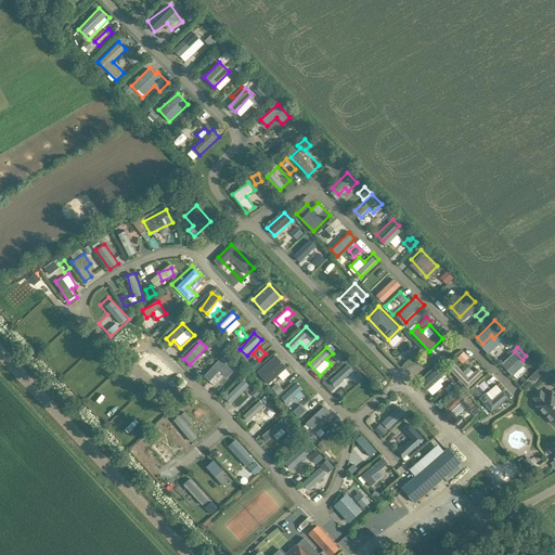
[(339,351),(333,357),(338,362),(345,357),(339,351)]
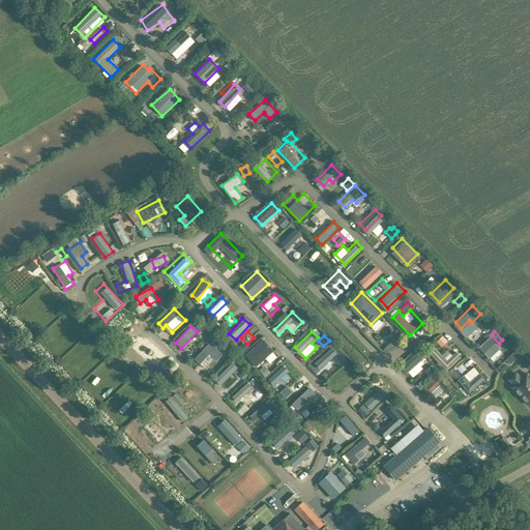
[(494,362),(504,352),(490,336),(479,347),(494,362)]
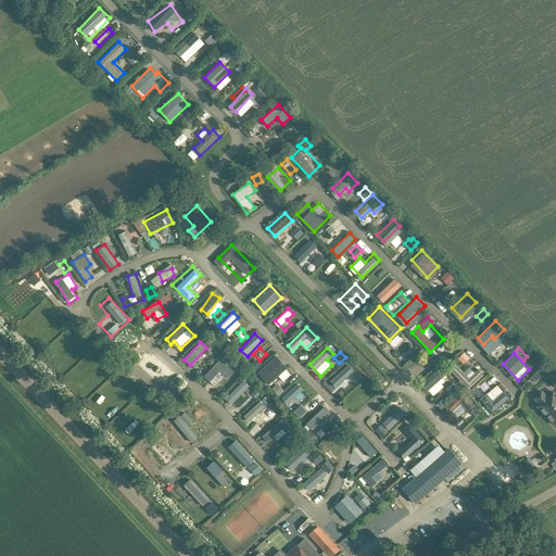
[(283,381),(292,374),(276,355),(257,373),(269,384),(278,376),(283,381)]
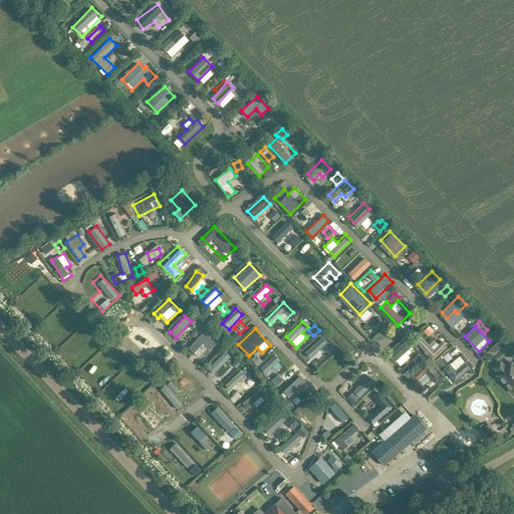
[(421,330),(416,335),(433,353),(446,341),(442,337),(438,341),(434,337),(431,340),(421,330)]
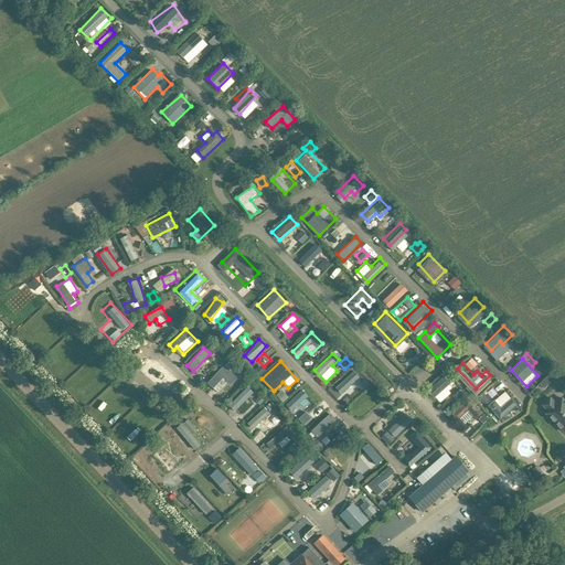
[(208,383),(219,393),(228,382),(231,384),(237,377),(224,364),(208,383)]
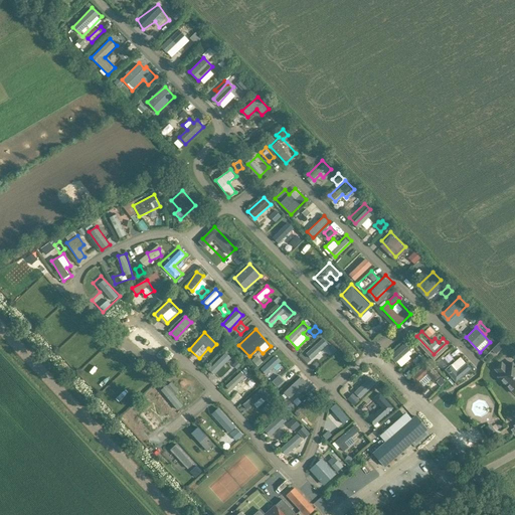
[(391,352),(397,359),(412,344),(405,337),(391,352)]
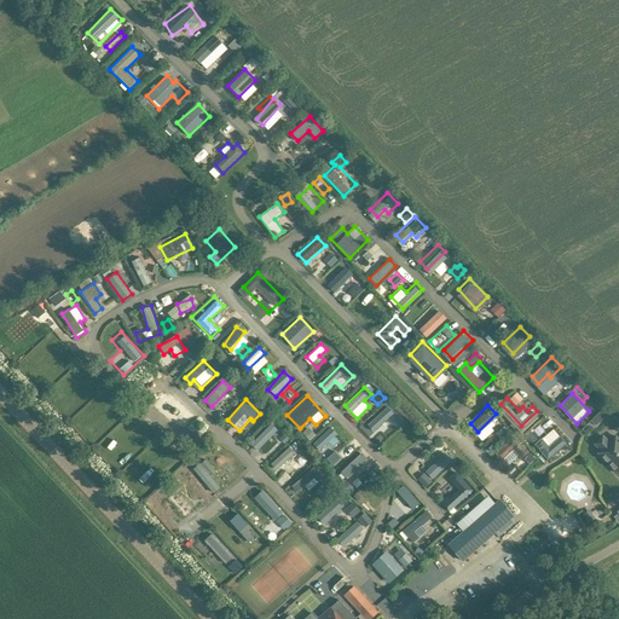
[(605,408),(591,420),(597,426),(609,412),(605,408)]
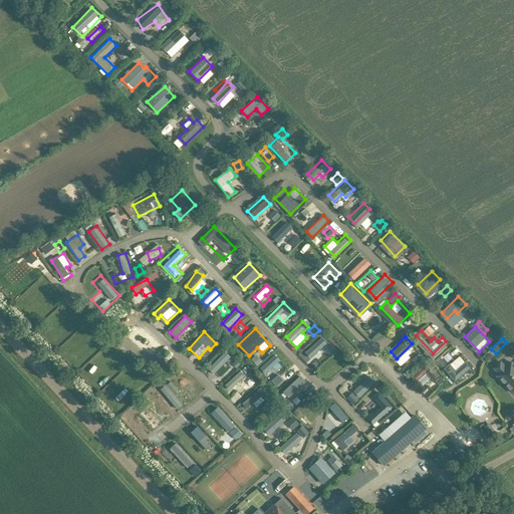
[(332,344),(328,348),(332,353),(336,349),(332,344)]
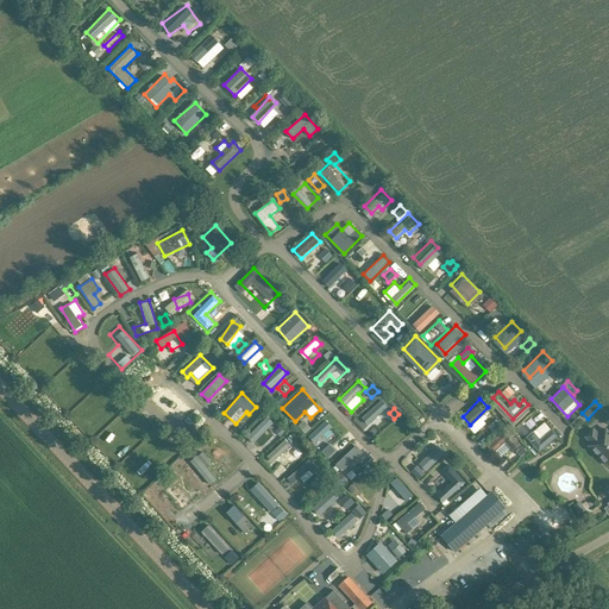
[(506,421),(488,439),(495,445),(504,435),(515,446),(501,459),(507,465),(528,445),(506,421)]
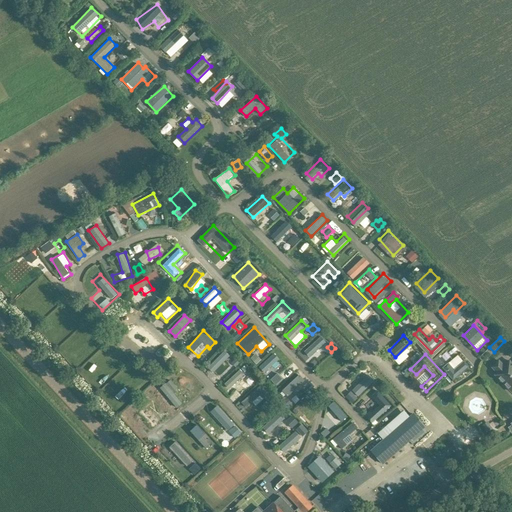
[(449,358),(444,363),(457,376),(470,363),(463,355),(454,364),(449,358)]
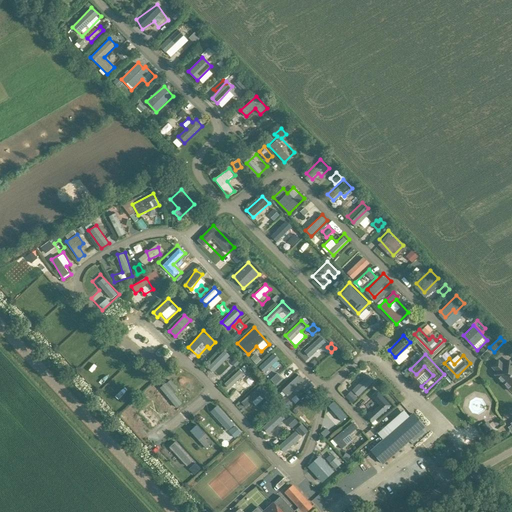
[(236,359),(232,363),(236,367),(240,363),(236,359)]
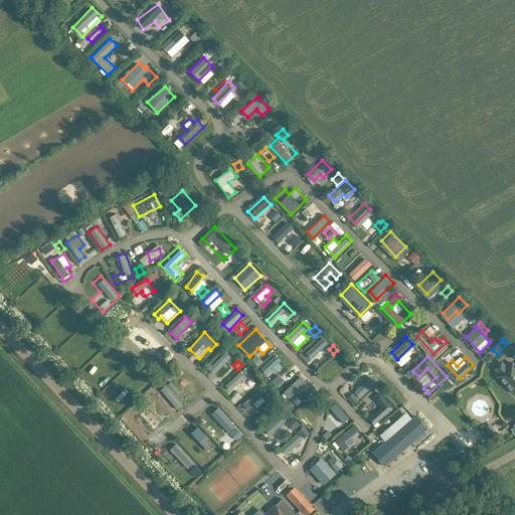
[(501,375),(498,377),(514,394),(514,393),(514,365),(513,363),(507,368),(502,363),(495,369),(501,375)]
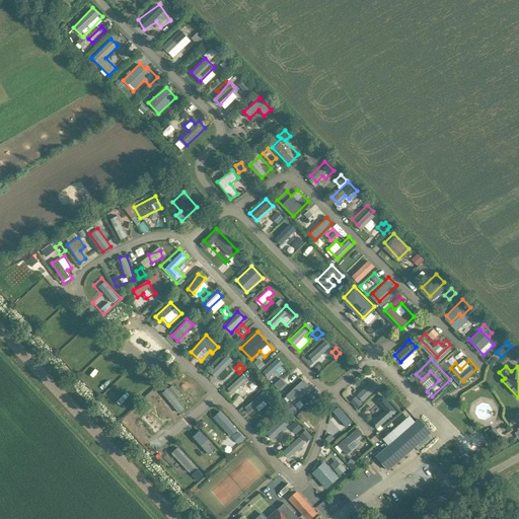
[(243,374),(227,388),(233,394),(249,380),(243,374)]
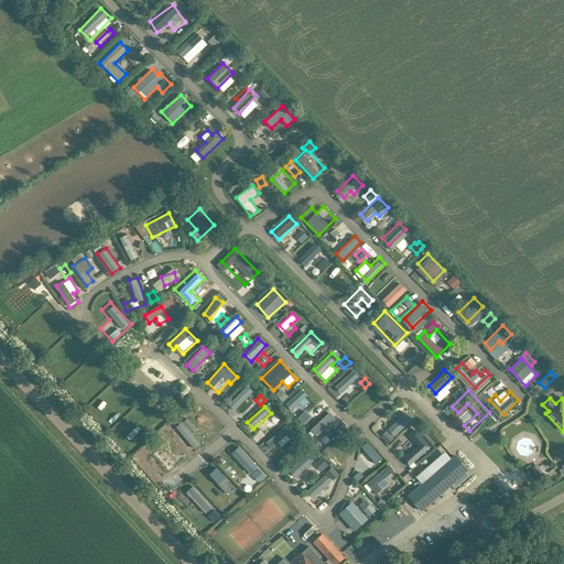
[(320,437),(336,419),(329,412),(312,430),(320,437)]
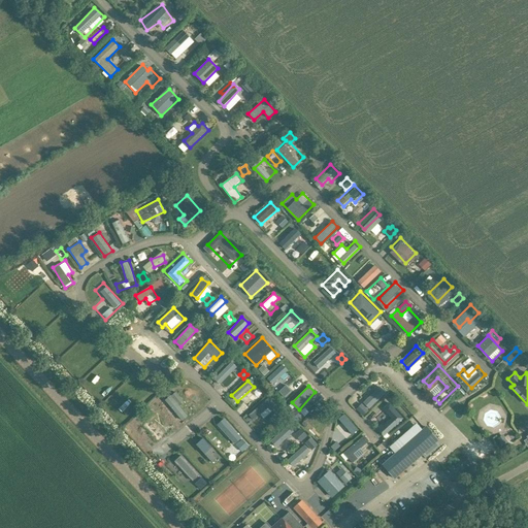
[(381,386),(363,401),(369,408),(387,393),(381,386)]
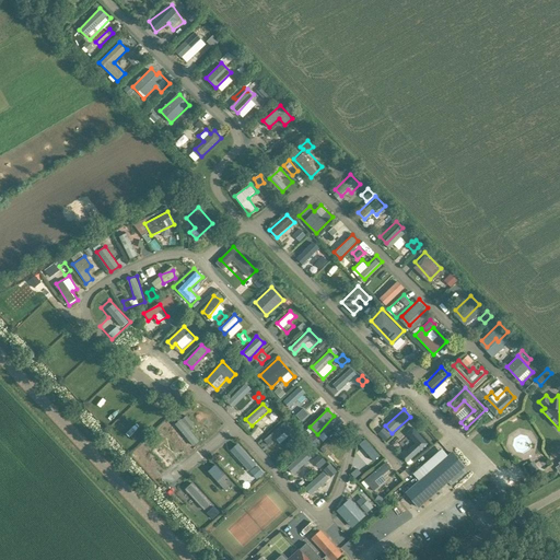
[(190,429),(195,426),(186,415),(175,424),(193,446),(200,441),(190,429)]
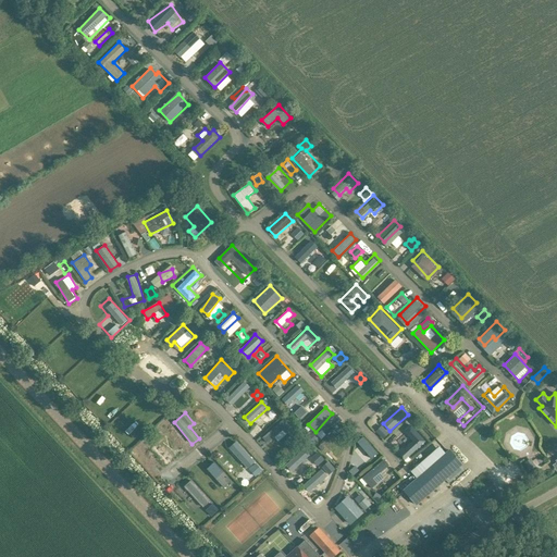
[(284,418),(263,437),(269,443),(272,440),(275,444),(294,428),(284,418)]
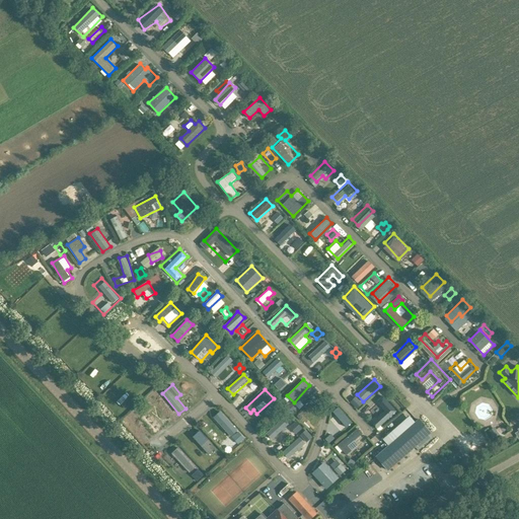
[(377,429),(398,413),(386,395),(378,401),(385,411),(371,421),(377,429)]
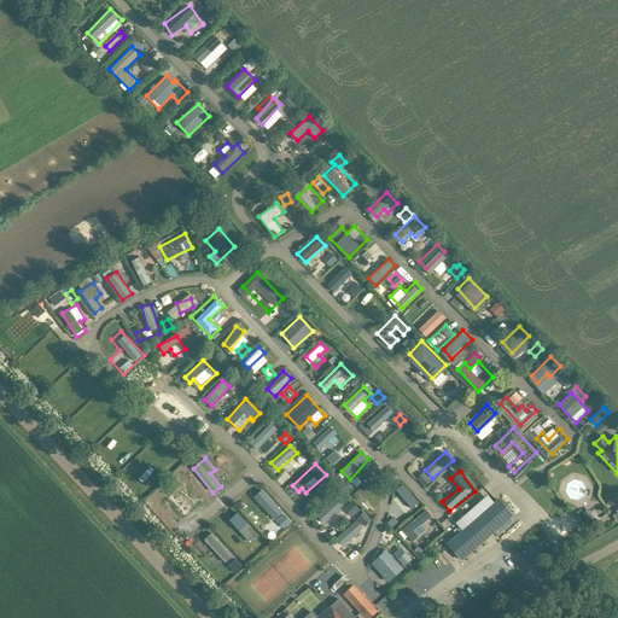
[(424,473),(418,479),(425,487),(431,481),(424,473)]
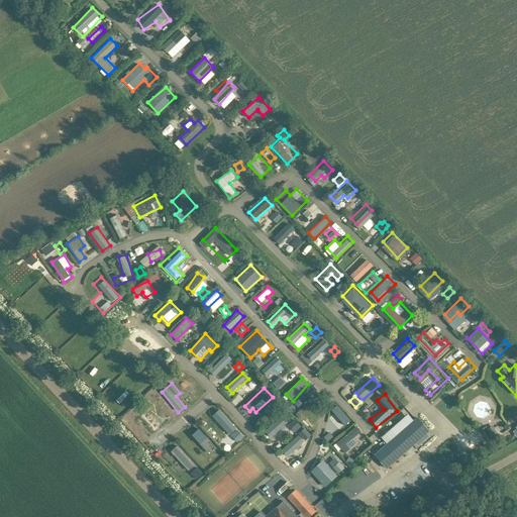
[(134,415),(149,432),(163,420),(147,403),(134,415)]
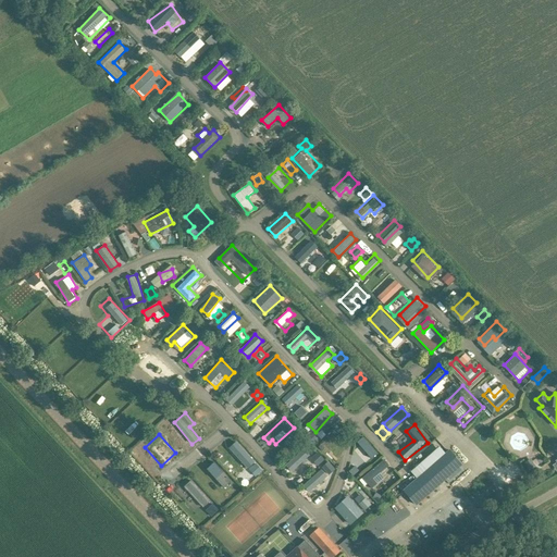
[(329,440),(324,445),(337,457),(342,452),(329,440)]
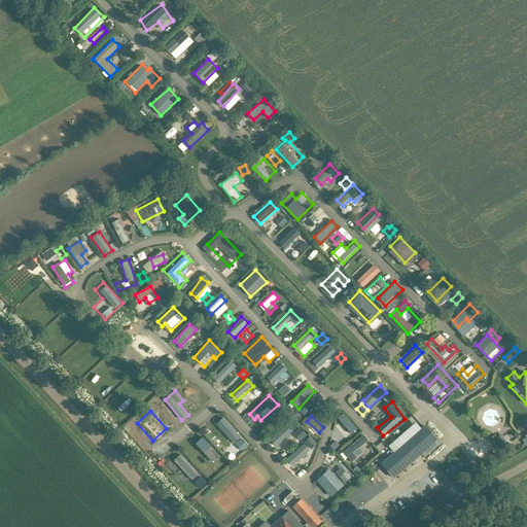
[(287,424),(271,440),(277,446),(293,430),(287,424)]
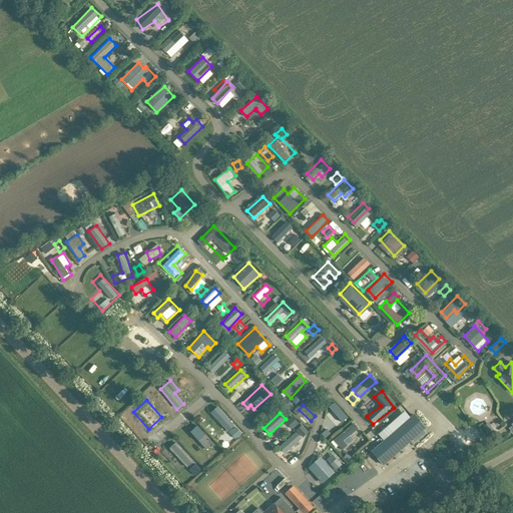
[(414,414),(371,452),(384,466),(427,428),(414,414)]
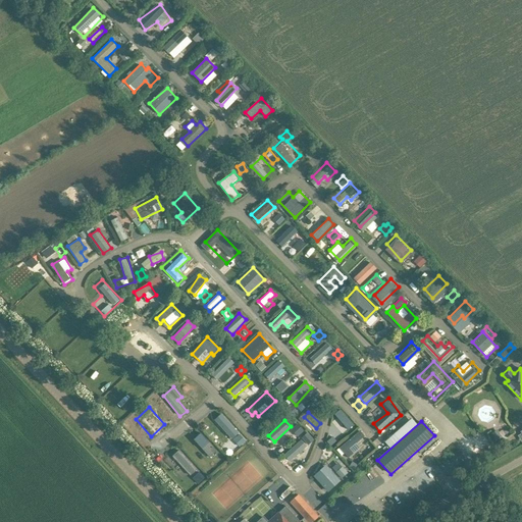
[(301,426),(294,430),(297,435),(304,431),(301,426)]
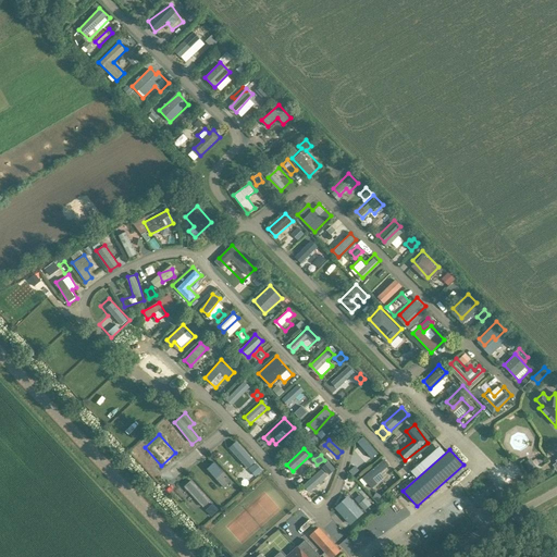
[(374,479),(390,465),(384,458),(360,480),(370,491),(379,483),(374,479)]
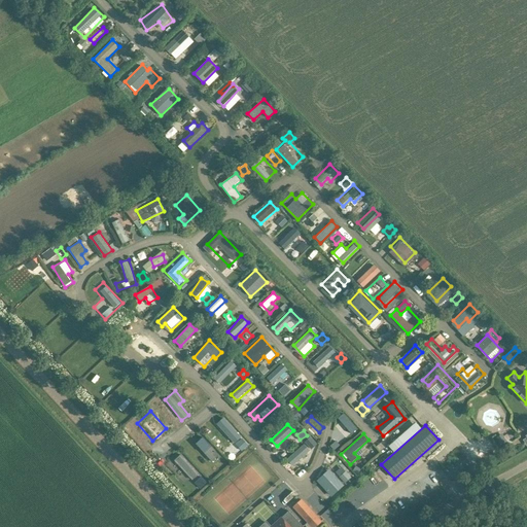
[(311,436),(305,442),(312,449),(317,444),(311,436)]
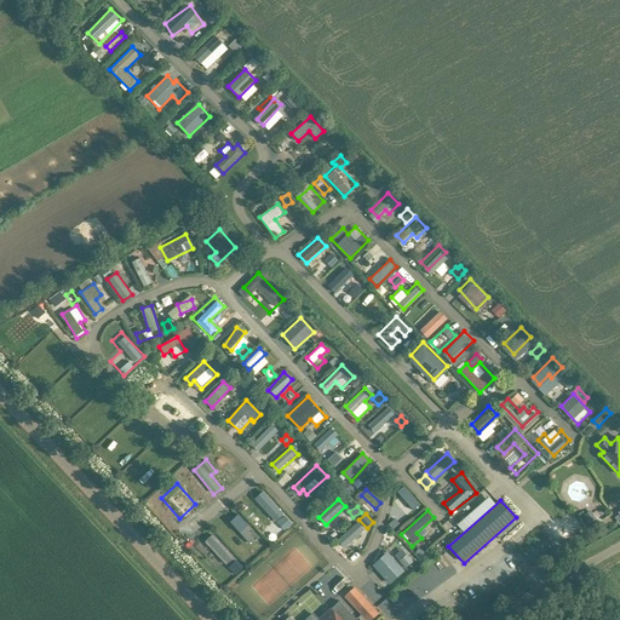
[(338,540),(345,547),(366,528),(357,521),(338,540)]
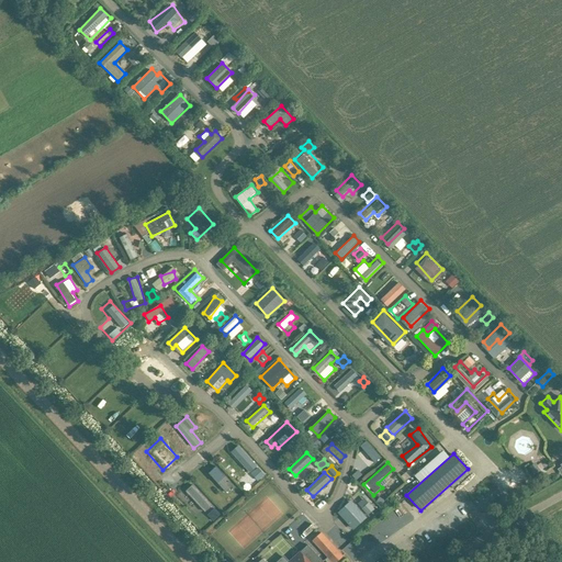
[(356,504),(351,499),(338,512),(353,529),(375,509),(364,497),(356,504)]
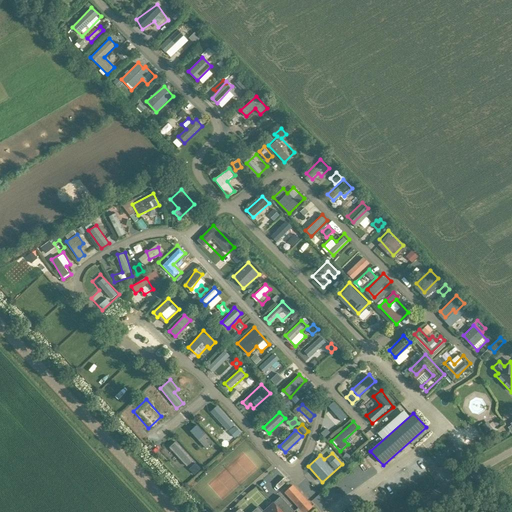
[(196,463),(190,469),(195,475),(201,469),(196,463)]
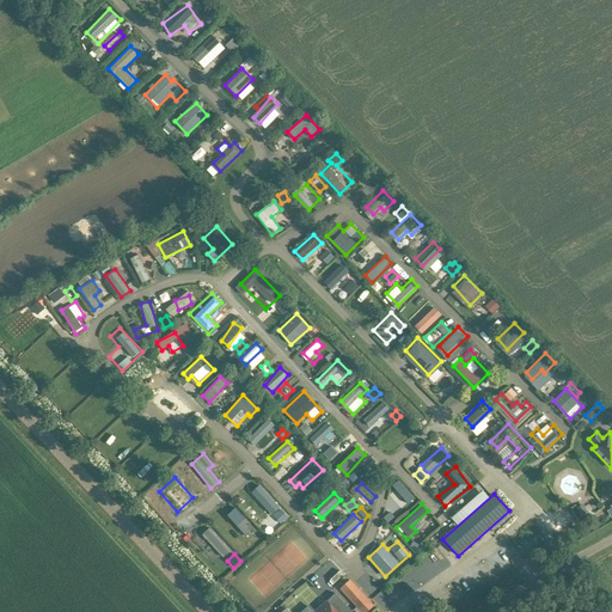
[(350,580),(341,588),(362,611),(366,611),(373,605),(350,580)]
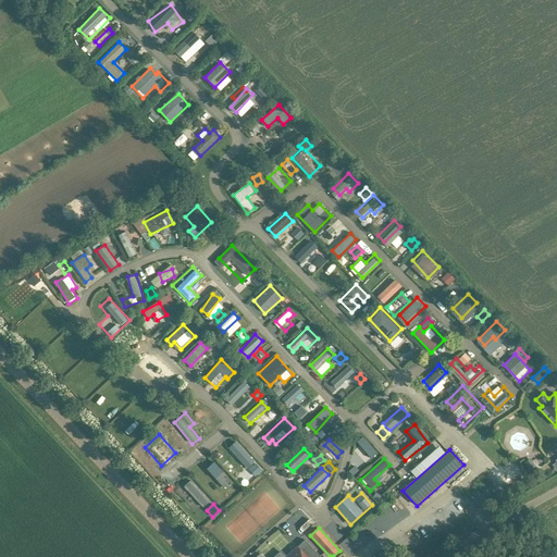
[(320,556),(321,556),(306,540),(298,547),(297,546),(286,556),(320,556)]
